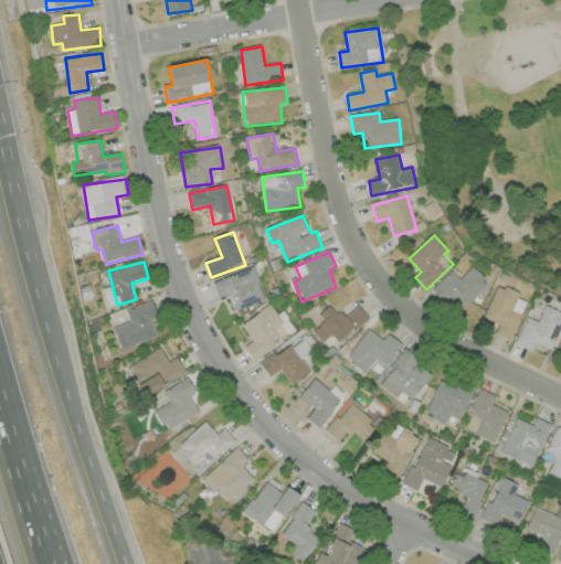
[(461,280),(452,272),(433,291),(445,304),(451,298),(464,311),(489,284),(473,267),(461,280)]
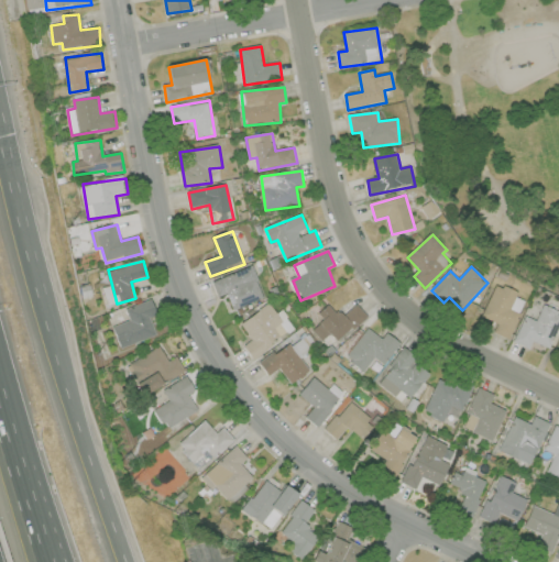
[(266,299),(254,267),(214,283),(219,298),(228,295),(234,311),(266,299)]
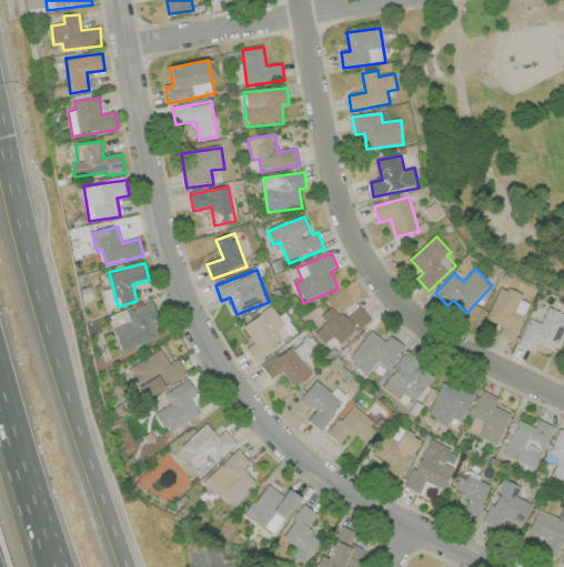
[(515,343),(533,301),(501,289),(487,321),(501,326),(497,335),(515,343)]
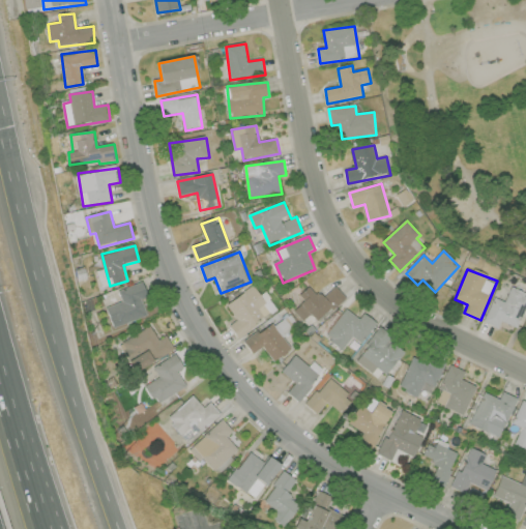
[(116,328),(149,316),(143,300),(149,297),(144,283),(120,292),(124,302),(108,309),(116,328)]
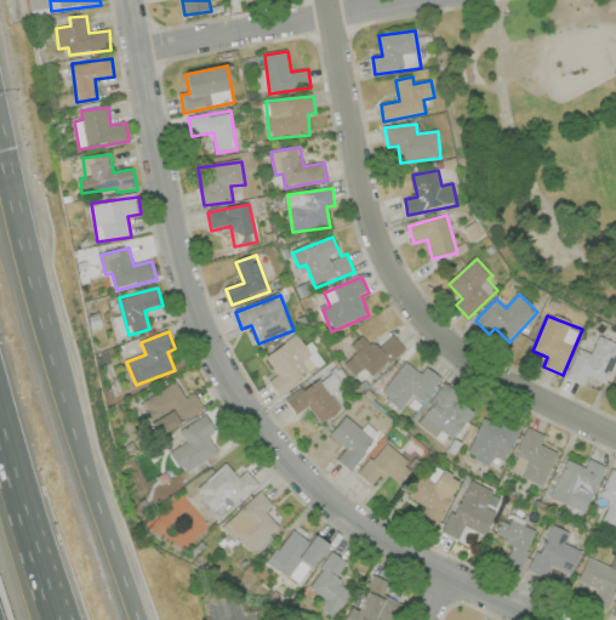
[(267,357),(279,376),(269,382),(279,396),(326,364),(313,343),(307,347),(300,336),(267,357)]
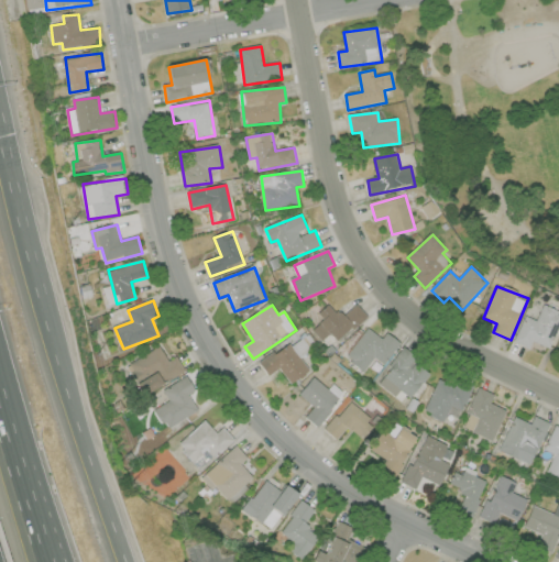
[(332,334),(339,342),(369,317),(359,305),(343,318),(331,305),(320,315),(326,321),(314,331),(324,342),(332,334)]
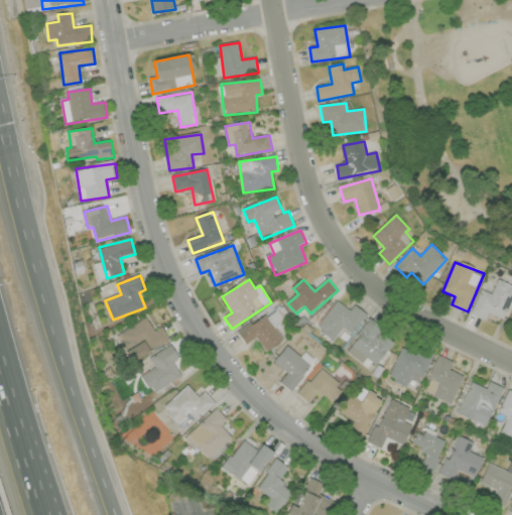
[(489,313),(505,319),(511,302),(511,285),(499,281),(493,295),(481,290),(472,314),(487,320),(489,313)]
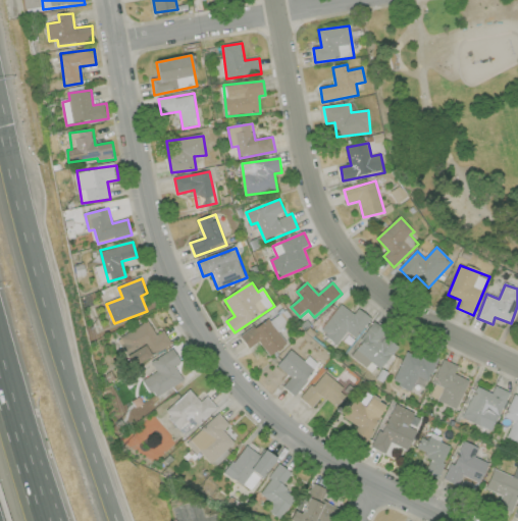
[(359,309),(356,315),(343,305),(322,332),(340,345),(348,332),(357,340),(372,318),(359,309)]
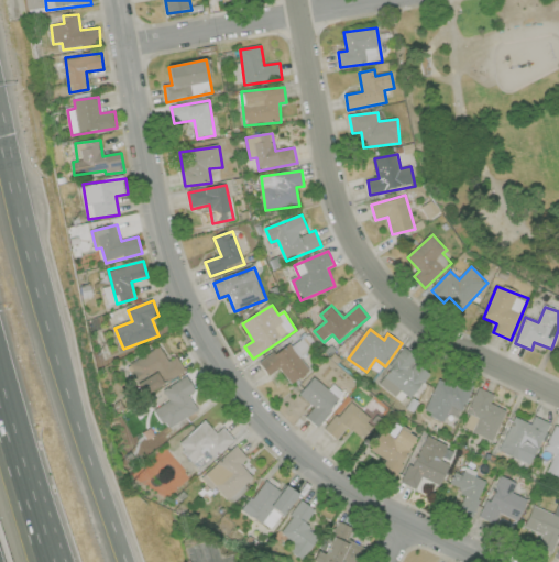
[(311,371),(302,357),(313,351),(303,337),(262,365),(270,376),(281,368),(292,385),(311,371)]
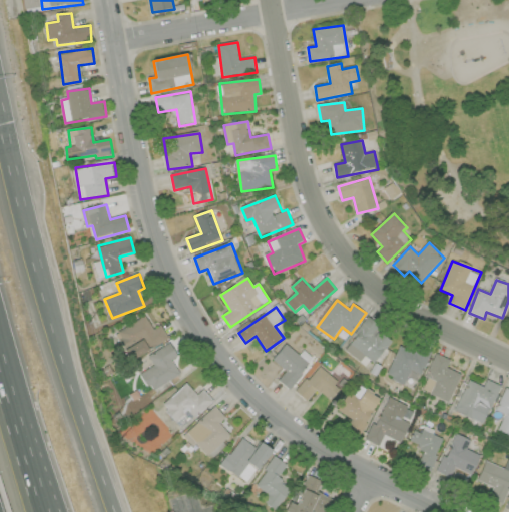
[(382,326),(369,317),(345,351),(371,369),(390,340),(378,331),(382,326)]
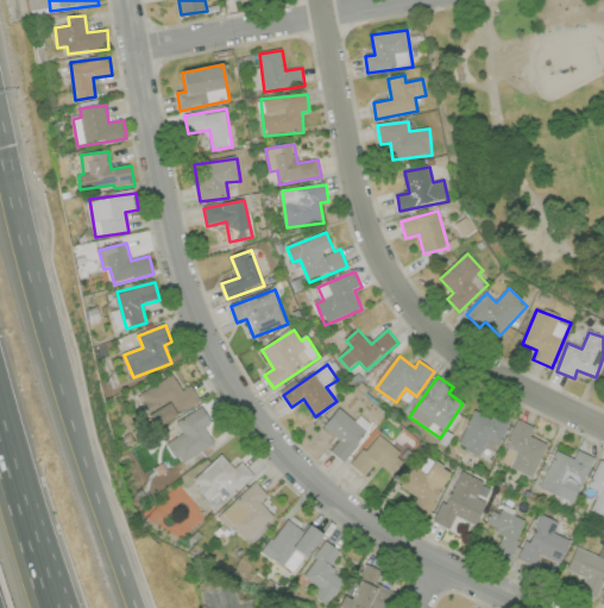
[(202,405),(194,387),(182,392),(176,377),(142,393),(156,426),(202,405)]
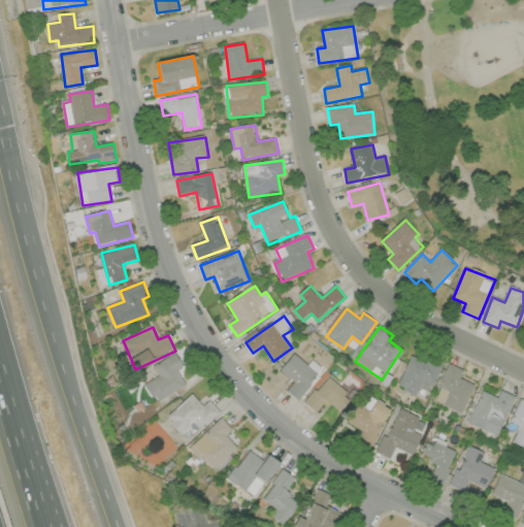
[(188,387),(178,371),(185,367),(176,354),(152,368),(153,369),(143,374),(149,384),(148,385),(158,403),(188,387)]
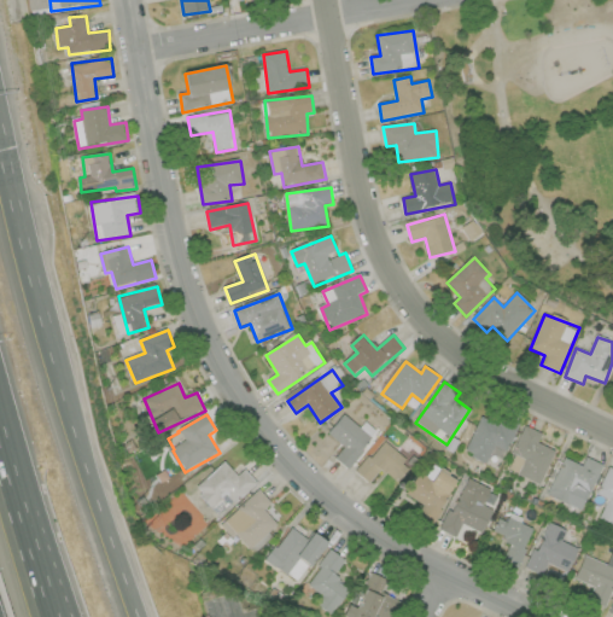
[(337,459),(349,470),(379,432),(366,423),(362,428),(345,414),(330,435),(345,447),(337,459)]
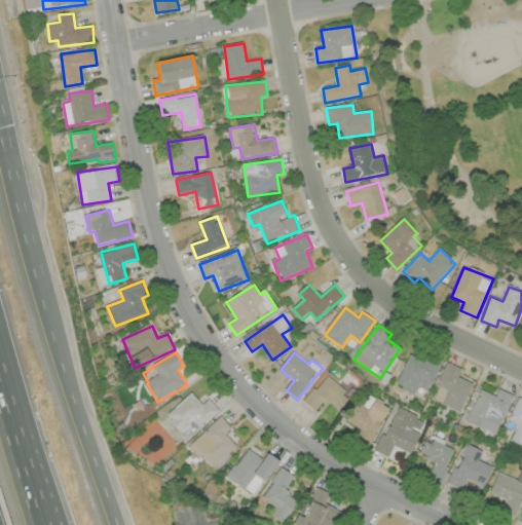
[(398,386),(416,394),(421,380),(434,384),(443,360),(429,354),(426,362),(409,355),(398,386)]
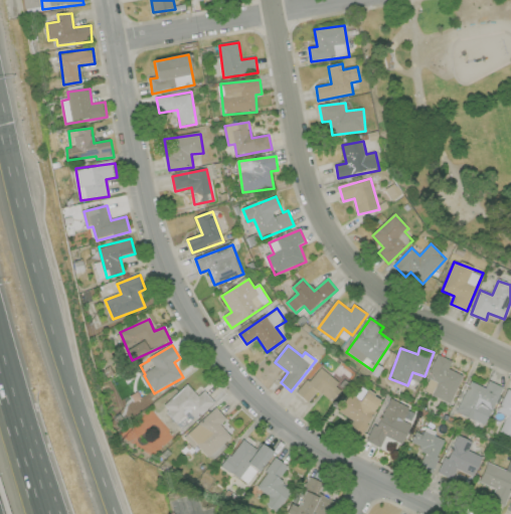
[(453,403),(463,375),(450,370),(453,361),(438,355),(423,393),(453,403)]
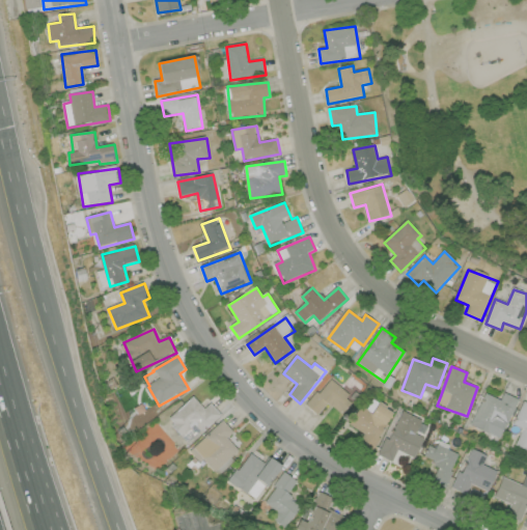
[(329,403),(342,415),(355,400),(330,380),(308,407),(319,416),(329,403)]
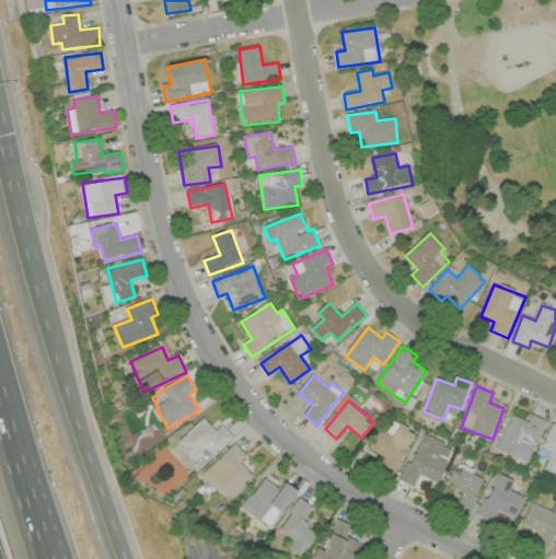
[(529,463),(547,421),(533,415),(530,423),(512,415),(497,449),(529,463)]
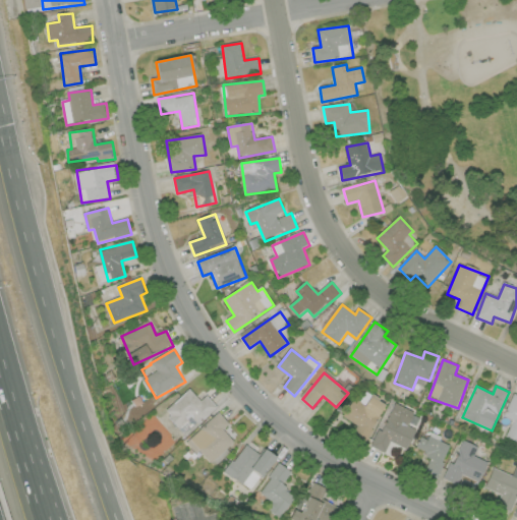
[(218,407),(208,396),(202,401),(190,390),(166,412),(180,428),(192,417),(198,424),(218,407)]
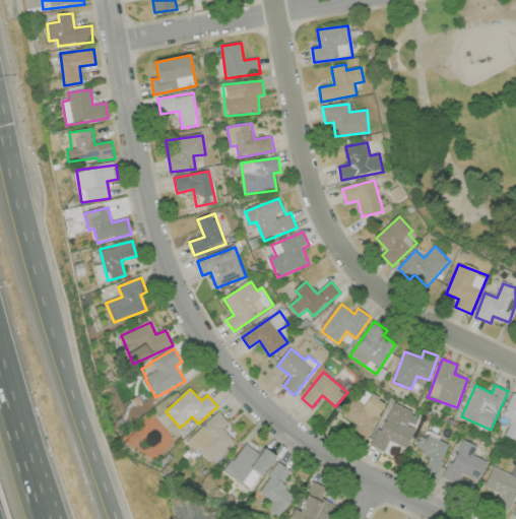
[(342,416),(358,425),(353,432),(366,439),(385,404),(371,396),(365,406),(352,399),(342,416)]
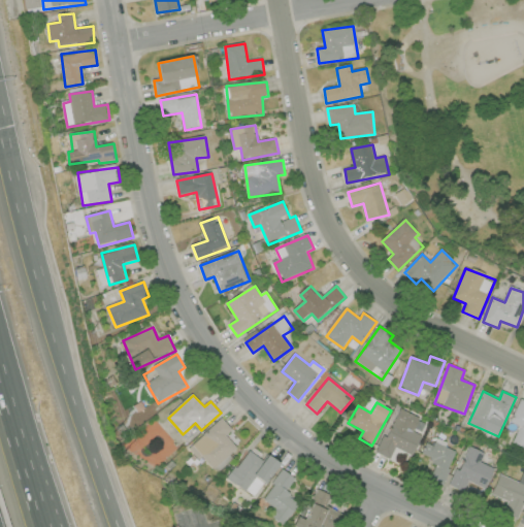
[(414,456),(422,435),(414,432),(420,418),(398,408),(379,454),(391,459),(396,448),(414,456)]
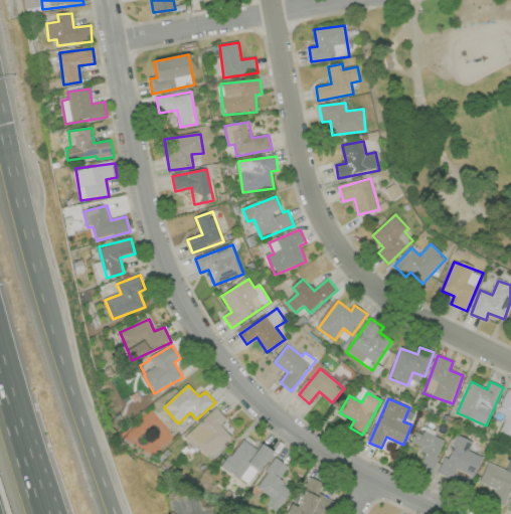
[(232,437),(221,425),(227,419),(216,407),(185,439),(195,449),(198,446),(213,462),(227,448),(224,445),(232,437)]
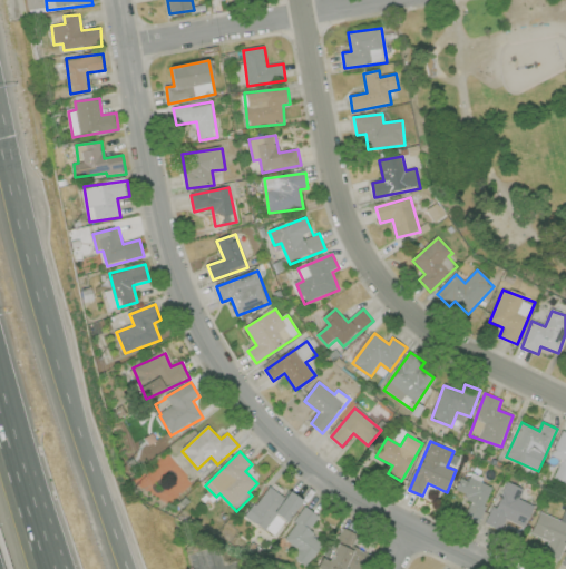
[(495,487),(471,477),(469,482),(461,478),(456,490),(469,497),(460,517),(478,525),(495,487)]
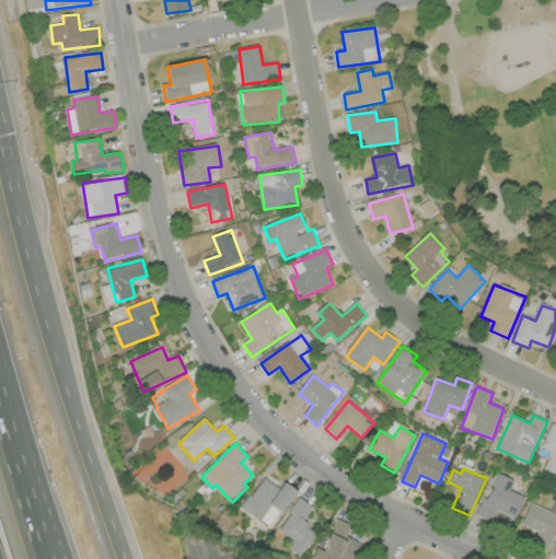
[(498,511),(516,519),(525,498),(510,491),(514,481),(498,474),(479,515),(493,522),(498,511)]
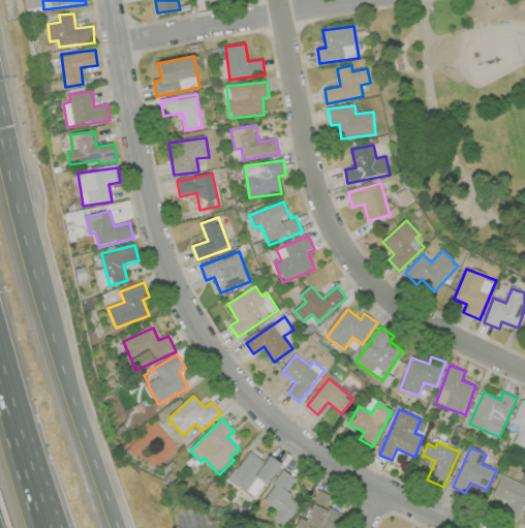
[(269,456),(265,462),(250,452),(229,480),(256,499),(281,465),(269,456)]
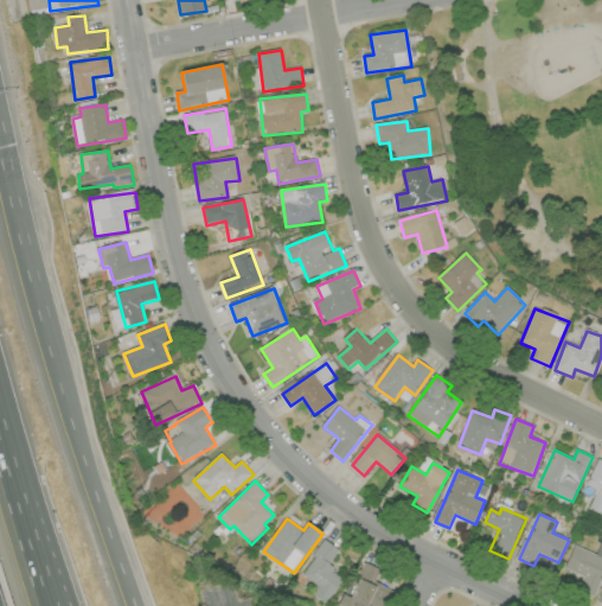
[(341,550),(326,541),(301,575),(320,588),(314,595),(327,604),(345,578),(330,567),(341,550)]
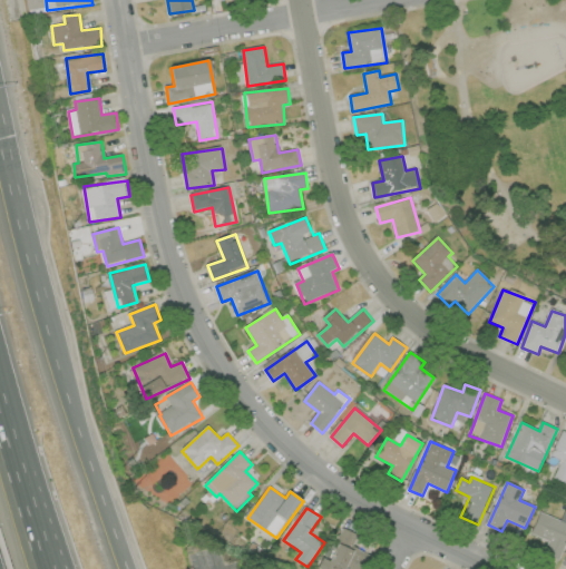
[(559,561),(565,543),(565,512),(562,521),(539,512),(532,535),(548,541),(544,556),(559,561)]
